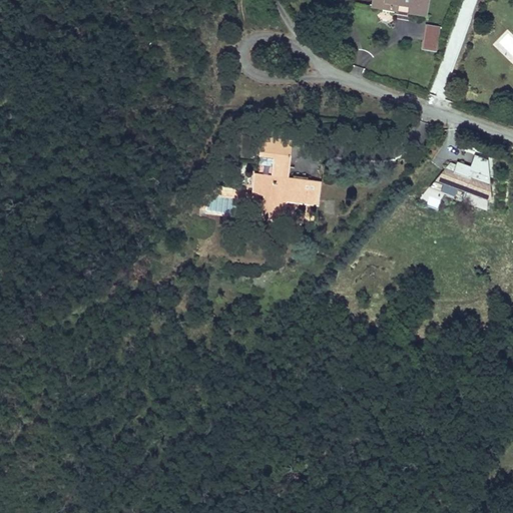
[(422,12),(423,0),(372,0),(371,6),(395,9),(396,3),(409,4),(408,10),(422,12)]
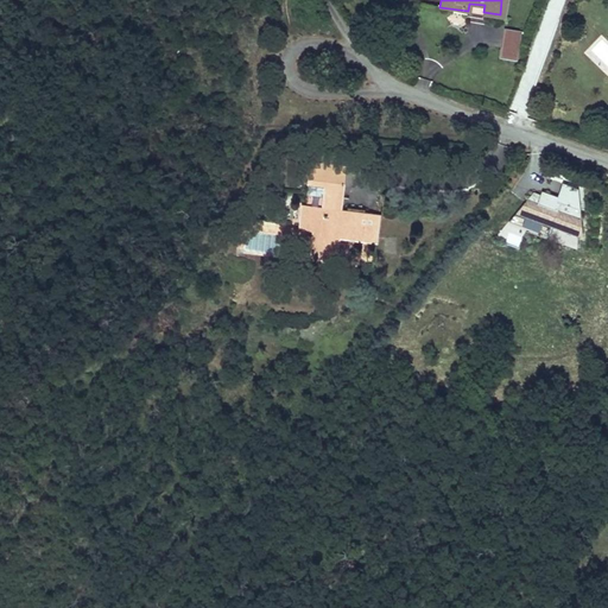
[(521,61),(527,31),(510,27),(504,57),(521,61)]
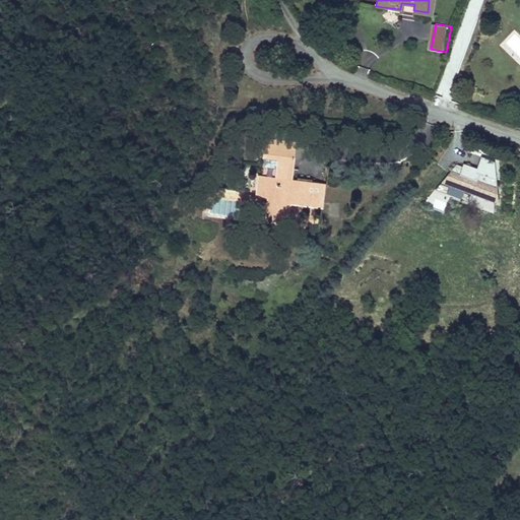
[(268,142),(265,168),(296,171),(299,145),(268,142)]
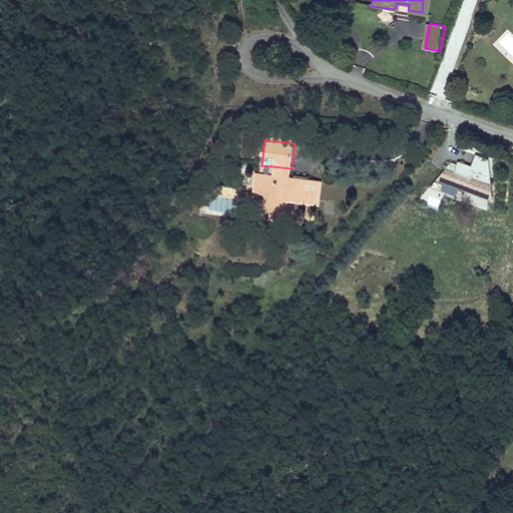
[(492,199),(489,158),(474,153),(471,165),(461,162),(445,163),(439,181),(444,183),(442,191),(456,196),(459,189),(492,199)]
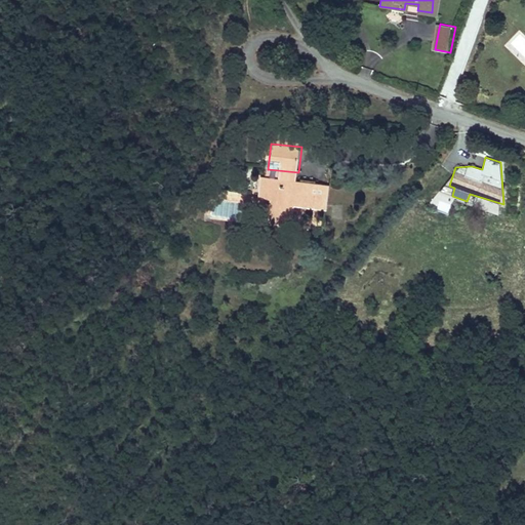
[(268,169),(267,178),(297,182),(298,172),(268,169)]
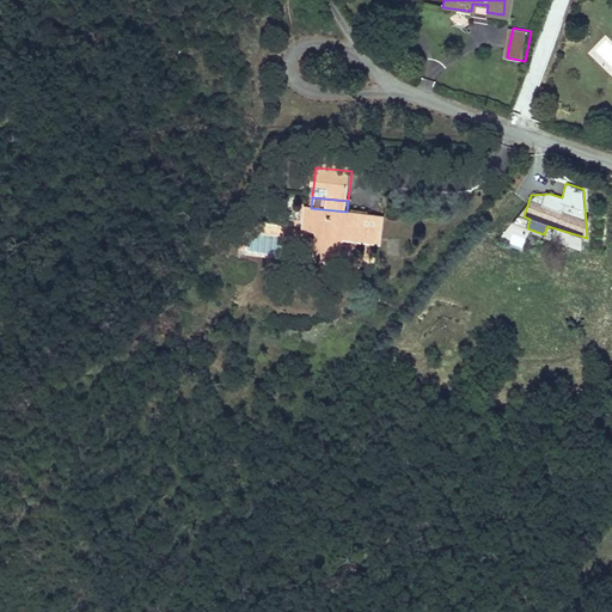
[(347,212),(311,208),(308,208),(306,236),(317,237),(324,237),(322,254),(316,252),(314,264),(341,267),(343,245),(340,245),(340,237),(362,239),(362,246),(377,249),(380,216),(372,215),(373,212),(355,210),(355,213),(347,212)]
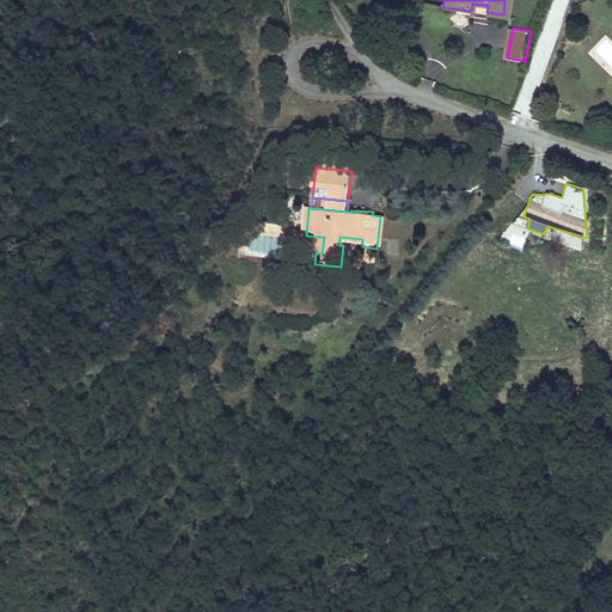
[(525,231),(530,220),(519,215),(507,243),(522,249),(530,233),(525,231)]
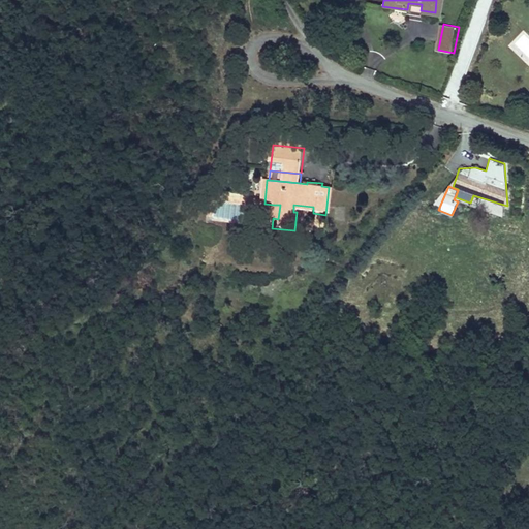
[(477,206),(480,198),(473,195),(470,204),(477,206)]
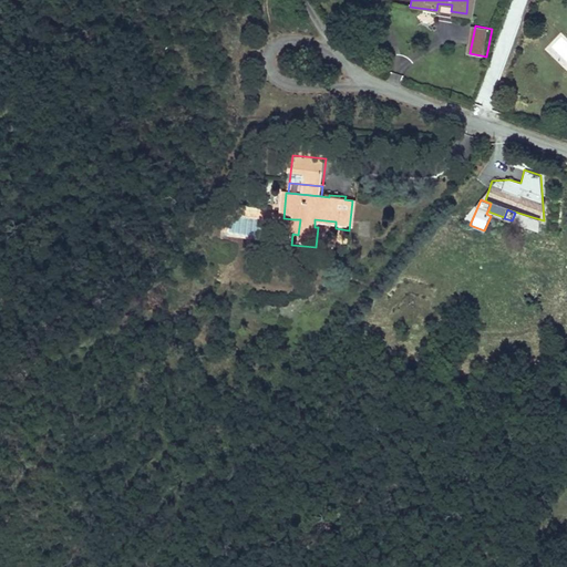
[(336,222),(315,219),(315,227),(318,227),(336,228),(336,222)]
